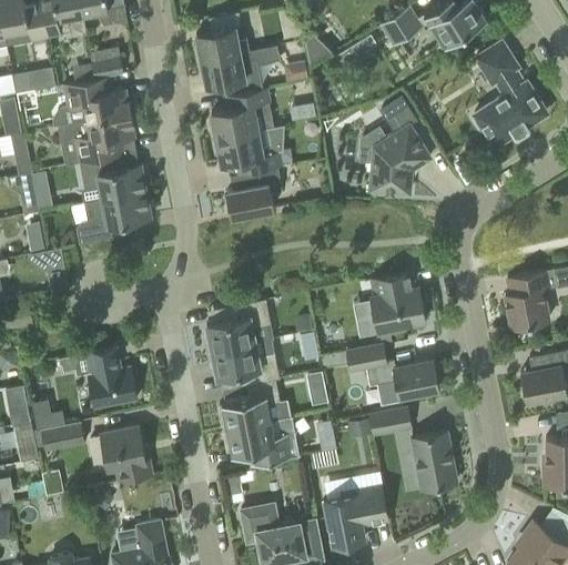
[(47,39),(47,37),(40,4),(26,8),(23,0),(0,0),(0,9),(4,33),(26,30),(28,42),(47,39)]
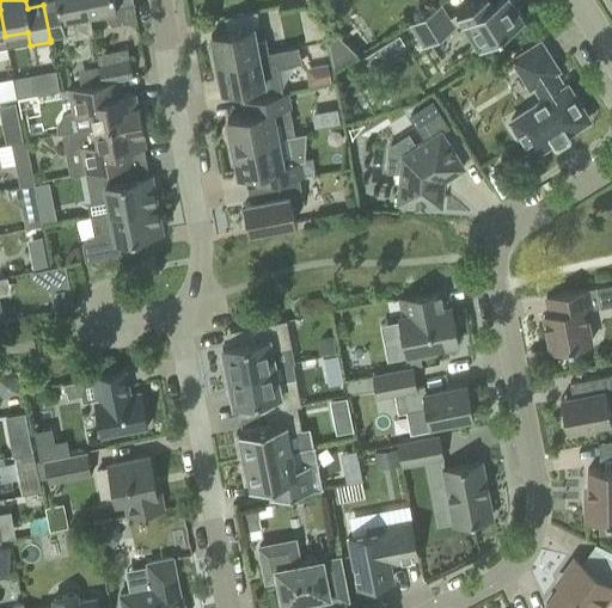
[(56,0),(57,2),(43,5),(50,40),(75,35),(77,41),(93,37),(89,17),(85,0),(56,0)]
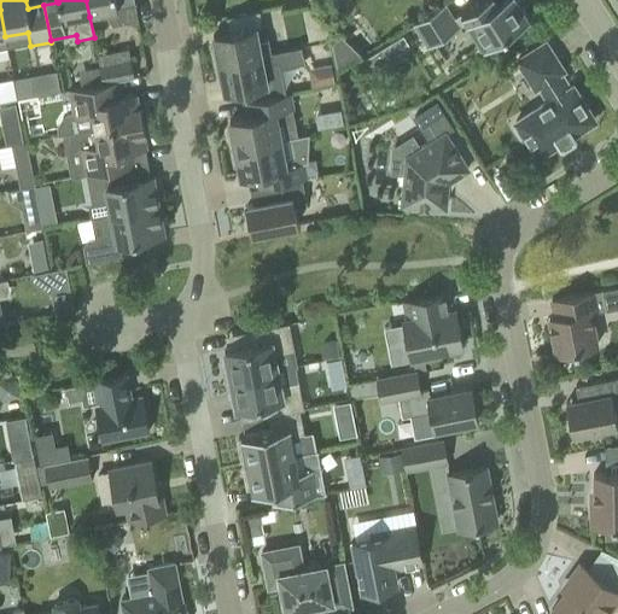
[(138,23),(135,6),(118,10),(116,0),(86,0),(89,17),(104,13),(111,28),(138,23)]
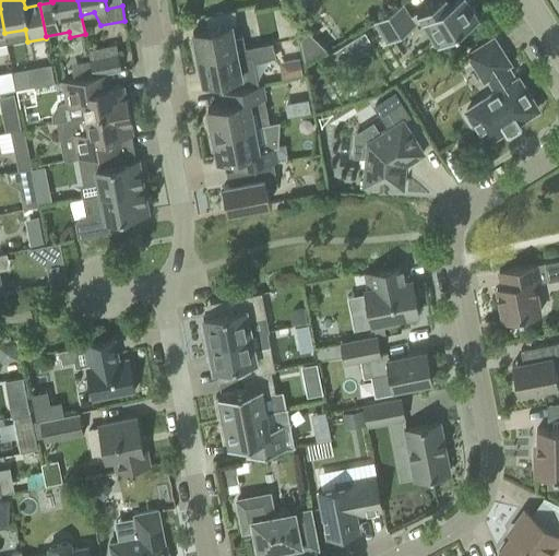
[(440,0),(411,20),(402,8),(375,25),(387,45),(425,21),(439,44),(452,35),(454,38),(467,30),(465,27),(479,19),(467,0),(455,0),(448,6),(443,0),(440,0)]
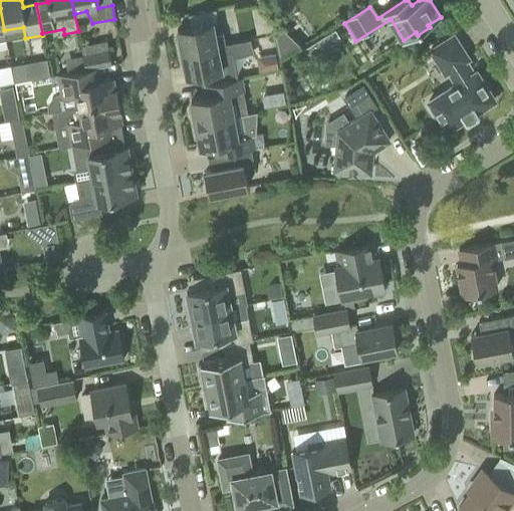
[(176,40),(178,55),(226,46),(224,35),(216,37),(213,25),(218,24),(216,11),(189,16),(191,28),(178,31),(180,41),(177,41),(177,40),(176,40)]
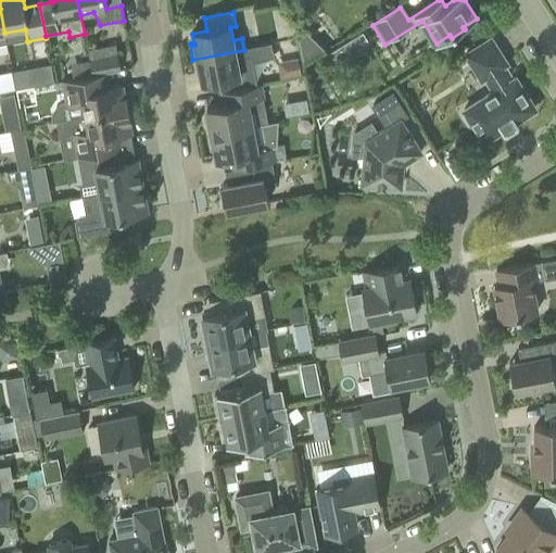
[(369,45),(363,35),(354,40),(361,50),(369,45)]
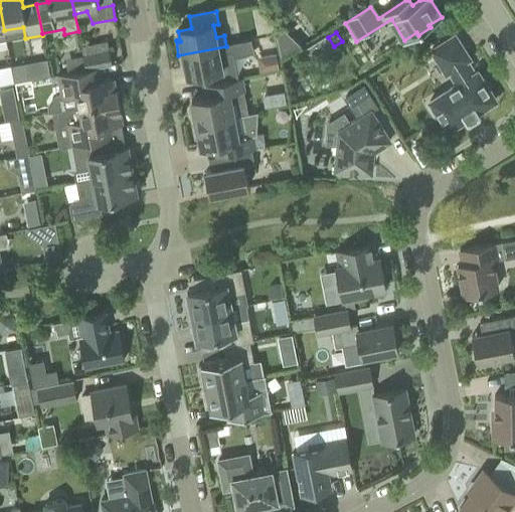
[(284,33),(276,38),(281,59),(300,48),(284,33)]
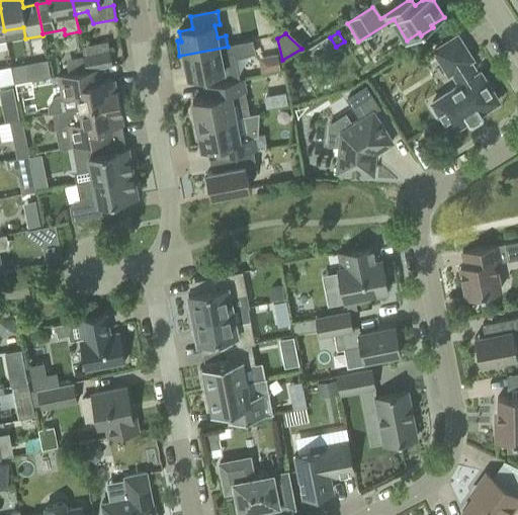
[(472,61),(457,37),(434,53),(448,76),(452,74),(460,87),(432,104),(434,107),(431,109),(438,121),(442,119),(450,134),(468,122),(469,124),(483,116),(481,114),(499,103),(481,74),(478,76),(468,63),(472,61)]
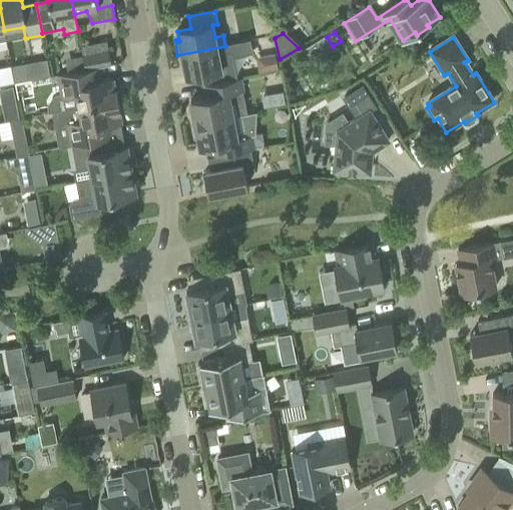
[(234,67),(232,58),(253,54),(252,48),(251,48),(250,41),(225,46),(177,55),(180,70),(181,70),(181,68),(184,68),(186,78),(199,75),(201,87),(203,87),(229,82),(226,69),(234,67)]
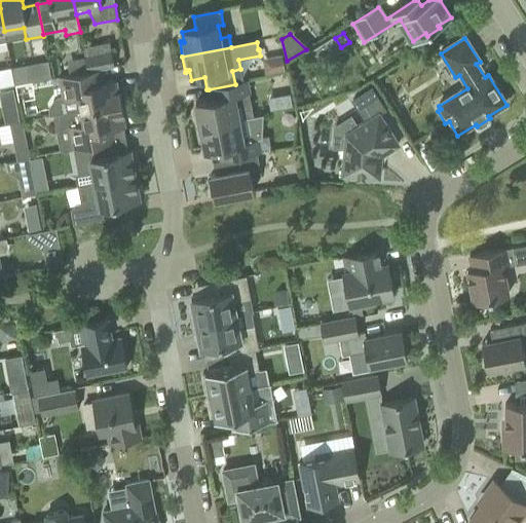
[(84,58),(87,73),(101,71),(114,68),(111,52),(84,58)]
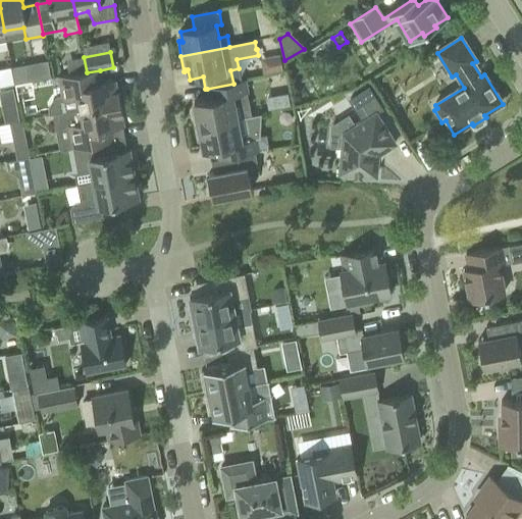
[(13,69),(16,87),(29,84),(25,67),(13,69)]
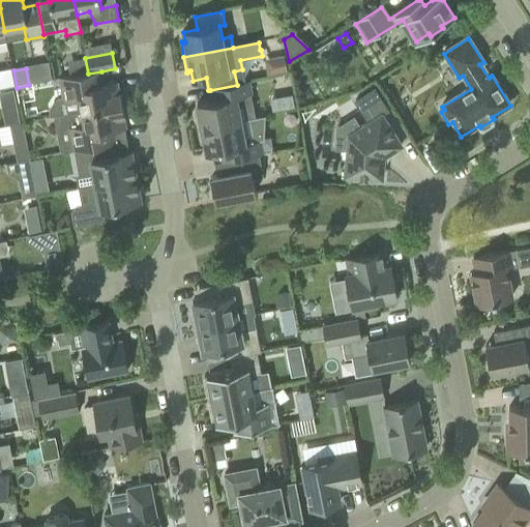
[(104,85),(101,71),(88,74),(60,79),(63,98),(57,100),(54,104),(51,107),(50,112),(49,115),(50,119),(84,113),(122,105),(120,93),(119,94),(117,82),(104,85)]
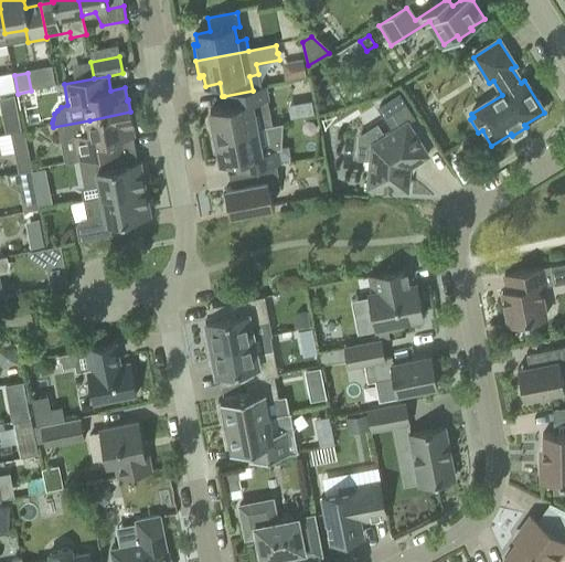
[(266,88),(253,91),(224,96),(225,97),(232,96),(234,107),(210,113),(212,120),(208,124),(211,138),(210,138),(210,139),(258,130),(273,127),(270,110),(266,88)]
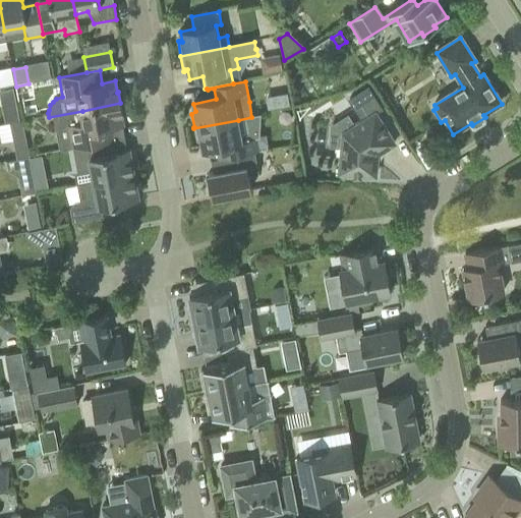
[(397,145),(378,114),(383,111),(368,88),(348,101),(361,121),(354,125),(356,128),(344,135),(343,151),(340,150),(338,176),(377,178),(379,157),(397,145)]
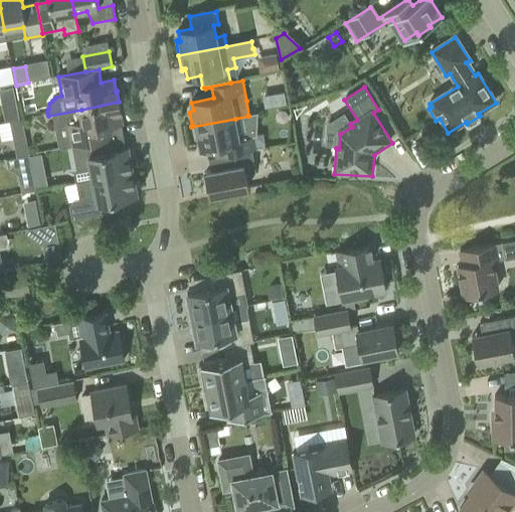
[(121,113),(119,102),(81,110),(83,122),(68,125),(73,148),(105,142),(113,140),(110,127),(122,125),(120,114),(121,113)]
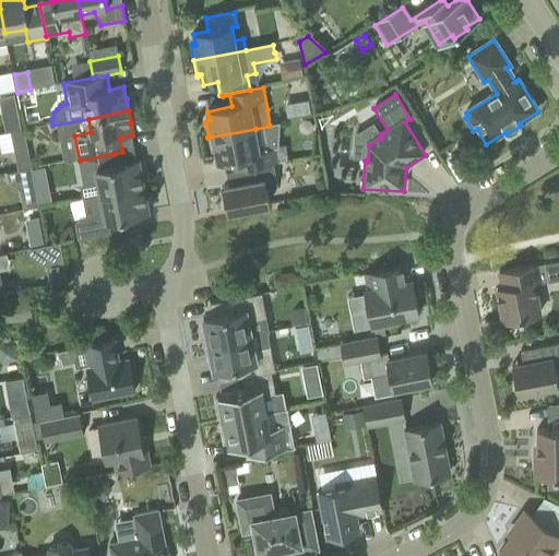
[(2,118),(6,134),(11,133),(21,132),(19,115),(2,118)]
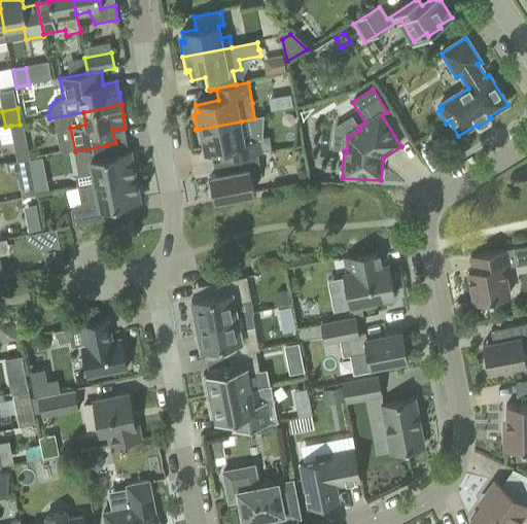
[(261,155),(258,138),(262,137),(265,116),(254,118),(241,121),(196,130),(196,131),(197,131),(200,144),(204,145),(206,153),(230,148),(232,161),(257,155),(261,155)]
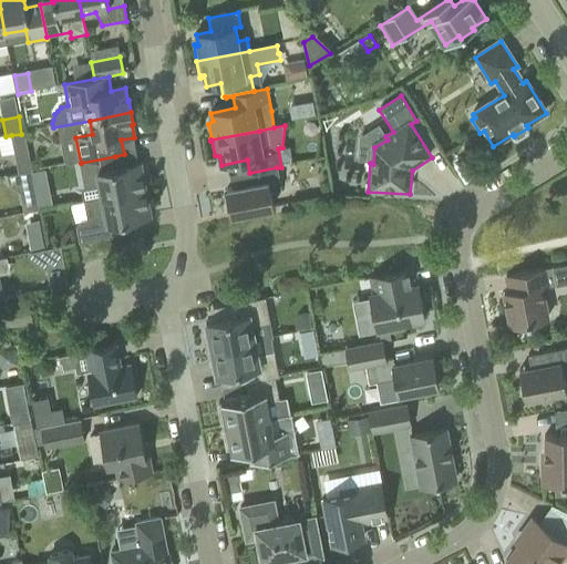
[(11,135),(14,156),(29,154),(24,133),(21,134),(11,135)]
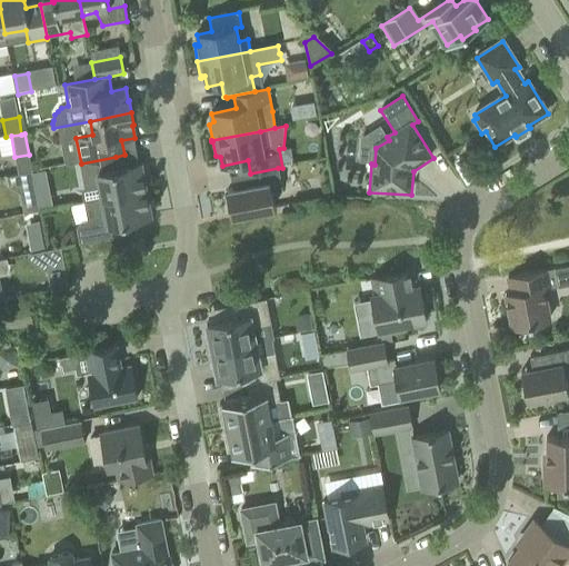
[(119,170),(116,157),(81,164),(86,190),(100,187),(103,200),(146,192),(140,166),(119,170)]
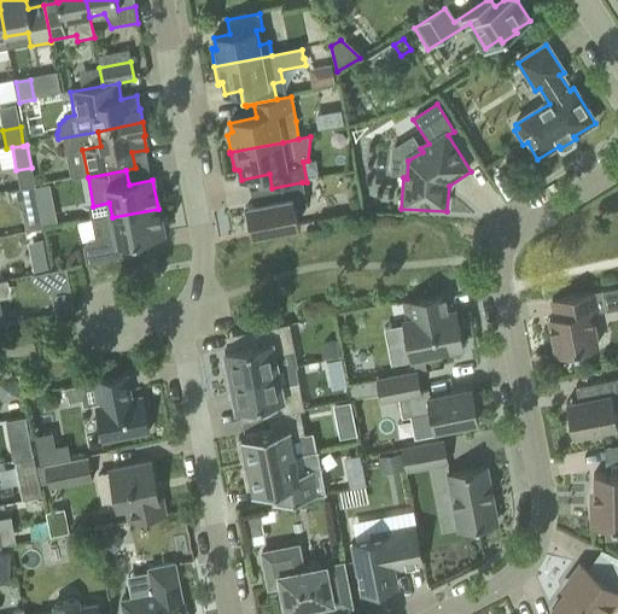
[(31,171),(17,175),(21,191),(35,187),(31,171)]
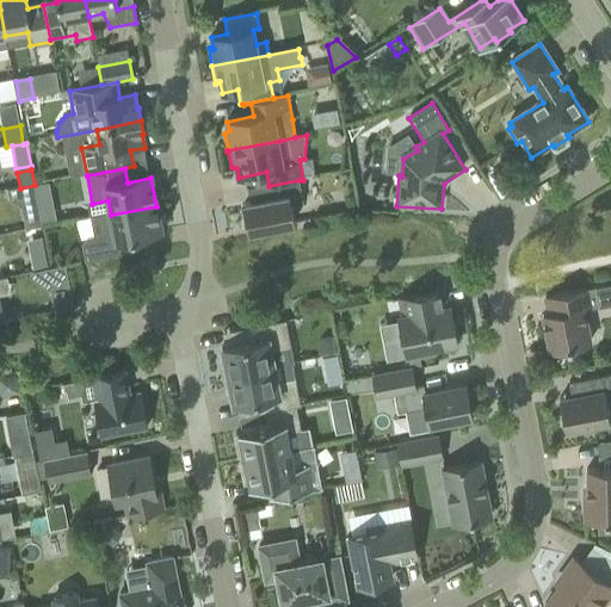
[(303,205),(298,180),(269,186),(266,186),(267,189),(270,202),(244,206),(245,211),(241,212),(245,229),(248,228),(250,234),(294,224),(291,208),(303,205)]
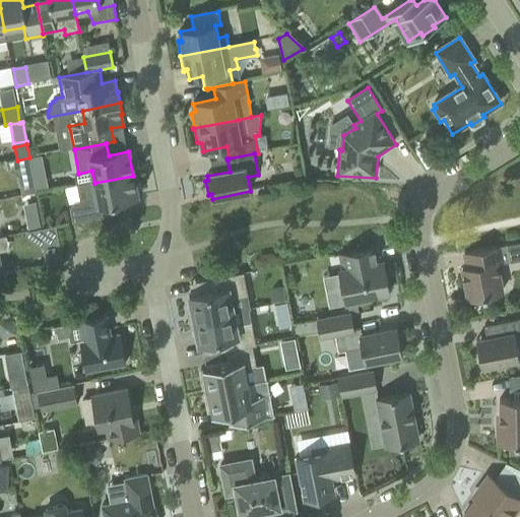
[(34,177),(29,157),(17,160),(8,162),(10,174),(19,179),(34,177)]
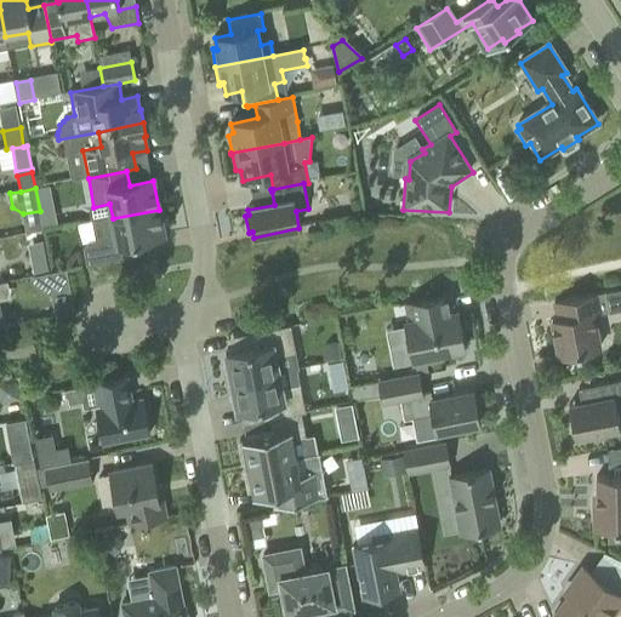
[(92,222),(96,243),(89,244),(85,250),(89,267),(138,257),(136,244),(164,238),(159,210),(113,218),(92,222)]
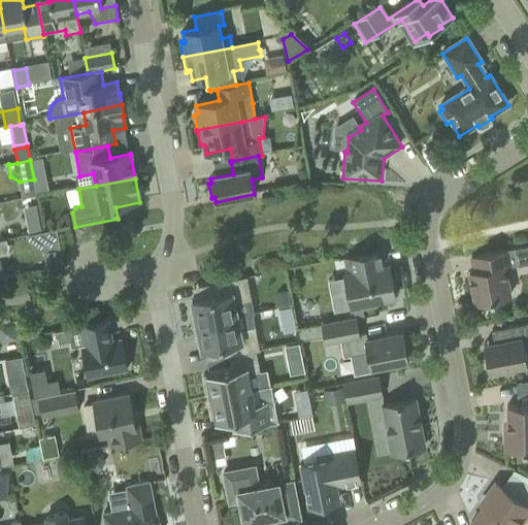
[(42,233),(40,221),(27,224),(30,236),(42,233)]
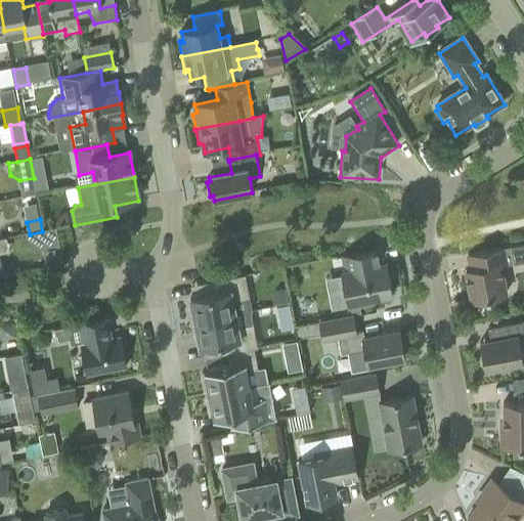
[(44,252),(59,248),(55,230),(43,232),(29,235),(26,240),(44,252)]
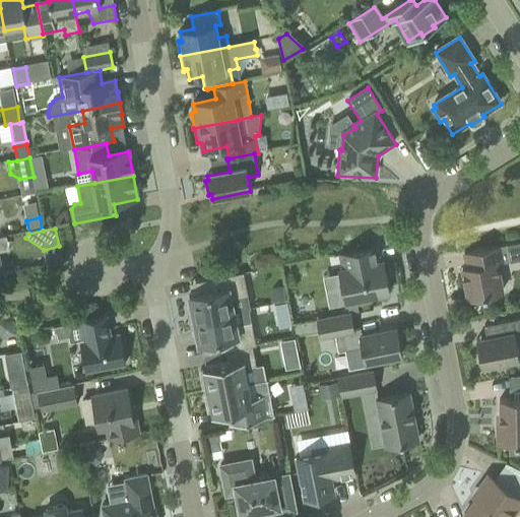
[(519,259),(519,243),(464,255),(467,268),(462,269),(468,301),(503,294),(497,264),(519,259)]
